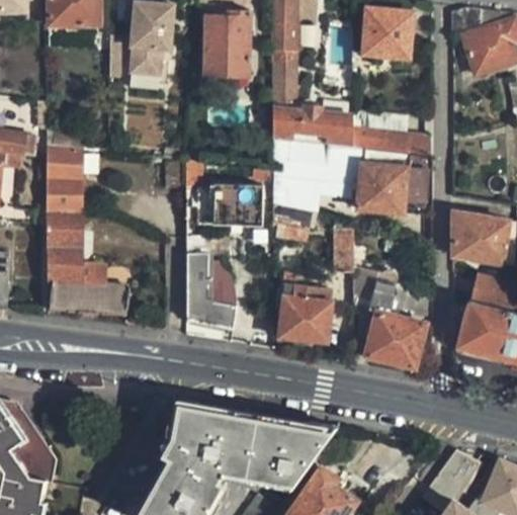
[(97,22),(96,0),(49,0),(49,21),(97,22)]
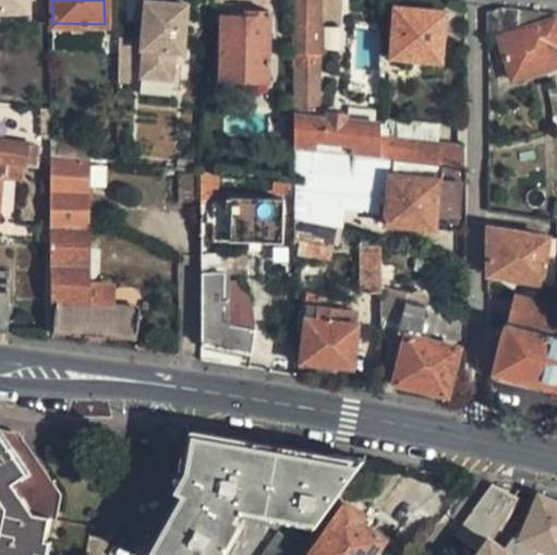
[(143,47),(142,74),(173,76),(176,50),(184,50),(188,1),(167,0),(144,0),(141,47),(143,47)]
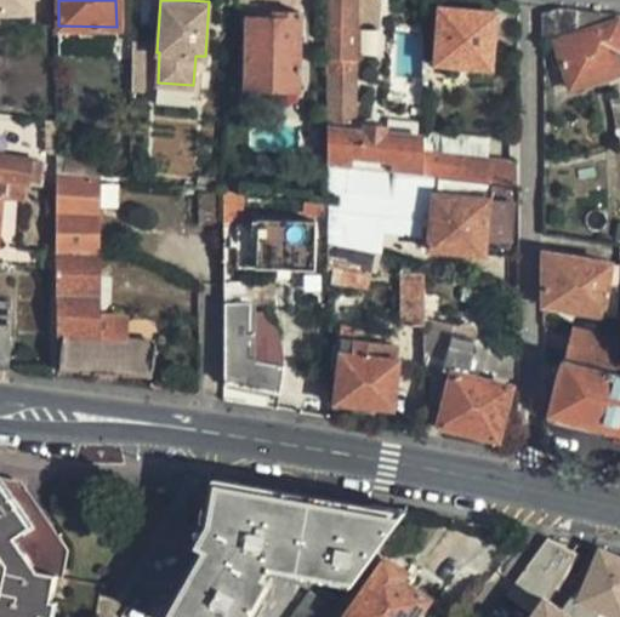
[(354,0),(323,0),(323,60),(323,74),(326,74),(328,116),(343,115),(351,115),(351,73),(351,57),(356,57),(354,0)]
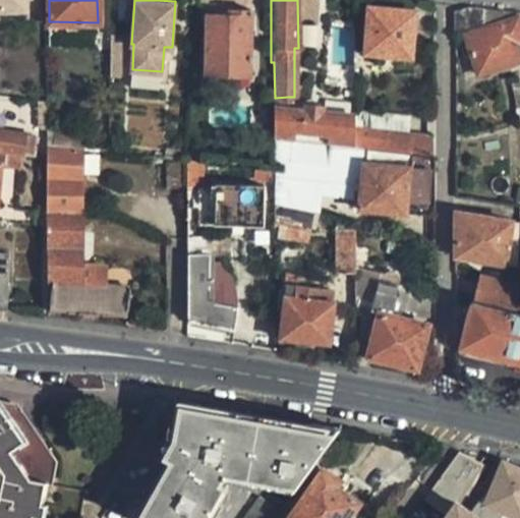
[(411,10),(367,5),(362,51),(406,56),(411,10)]
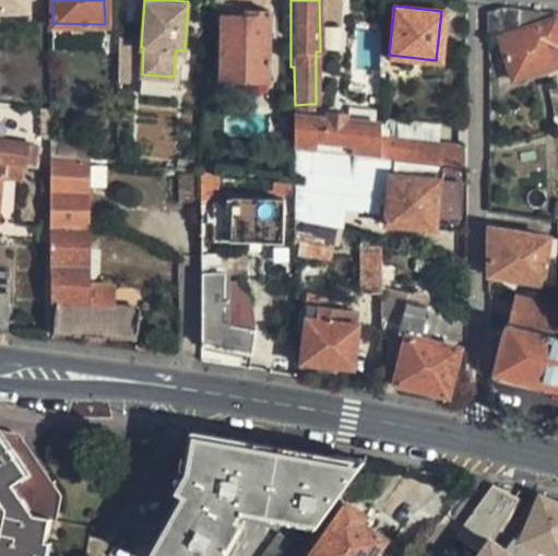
[(512,79),(557,64),(557,59),(554,45),(557,43),(557,31),(555,21),(525,28),(519,9),(500,6),(487,13),(487,42),(499,37),(512,79)]
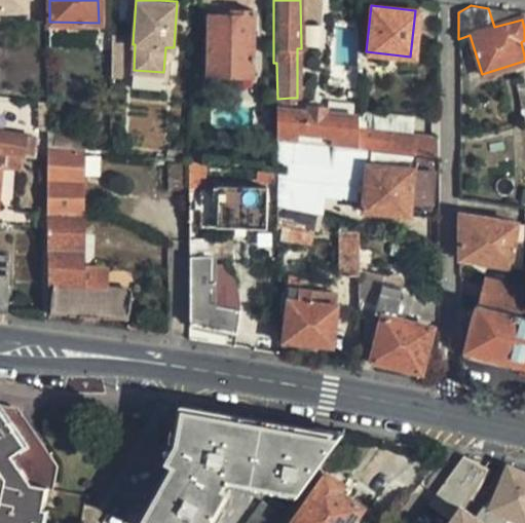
[(204,73),(249,77),(251,10),(229,8),(229,14),(207,12),(204,73)]
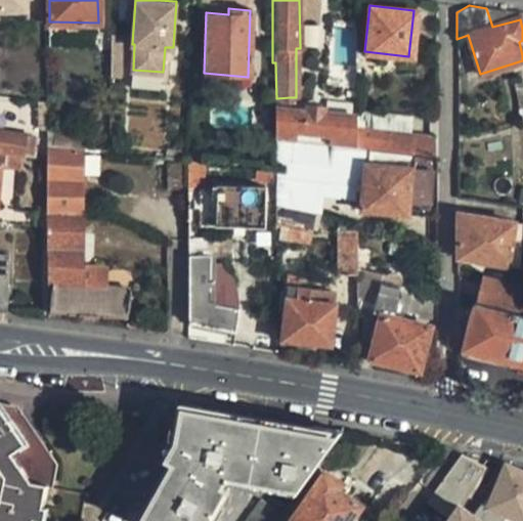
[(520,19),(519,12),(486,8),(492,27),(520,19)]
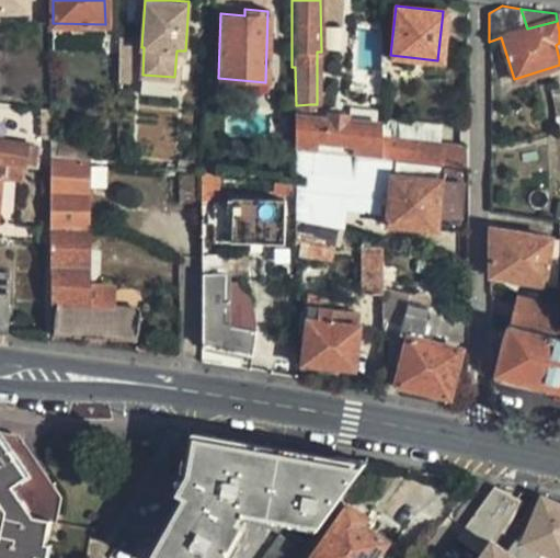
[(130,36),(120,36),(120,58),(118,81),(128,80),(129,59),(130,36)]
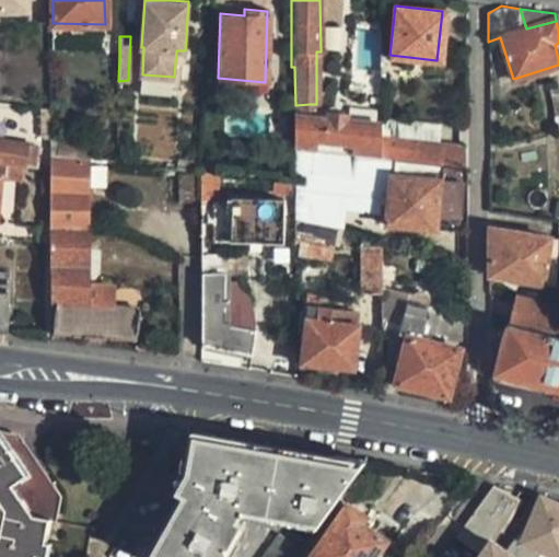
[(57,74),(48,76),(48,90),(57,88),(57,74)]
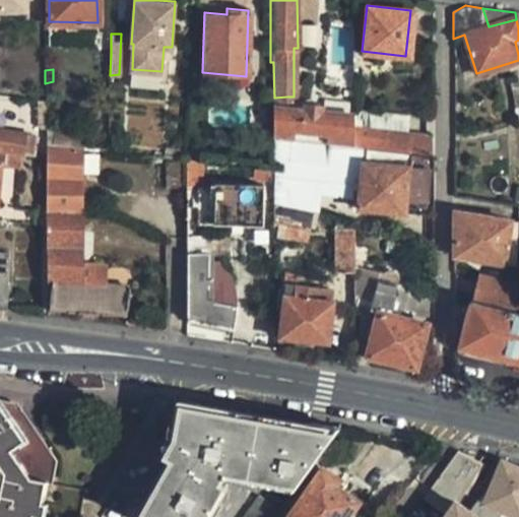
[(0,112),(15,113),(16,94),(0,93),(0,112)]
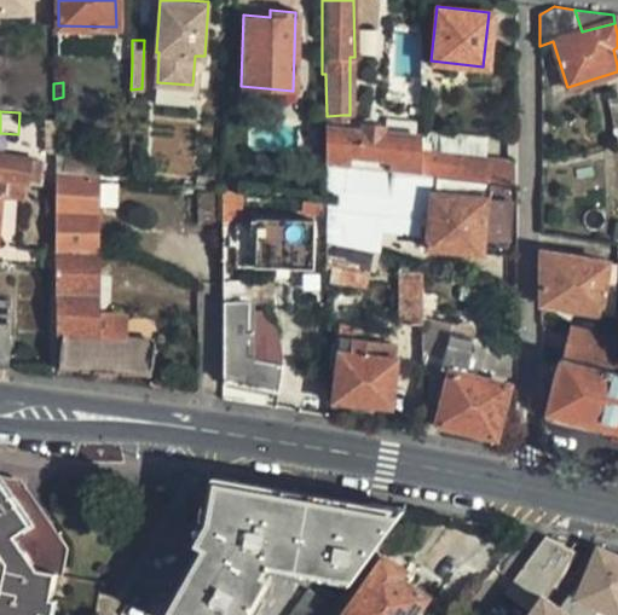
[(342,115),(327,116),(327,129),(342,131),(342,115)]
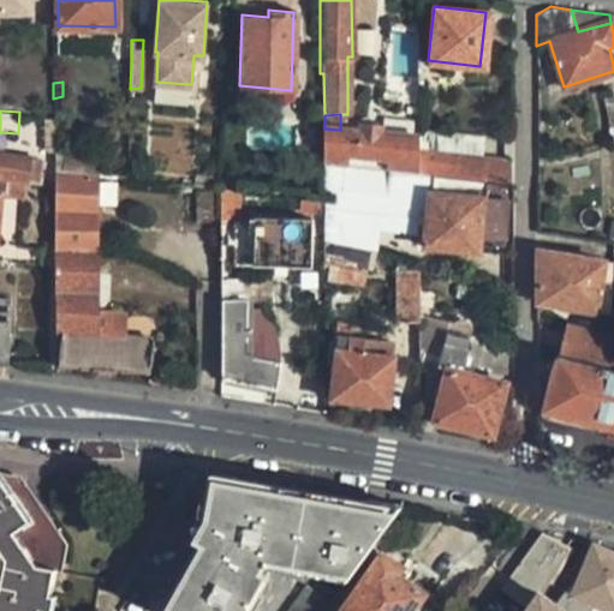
[(415,149),(416,133),(379,131),(380,121),(362,121),(362,131),(340,130),(325,129),(321,129),(322,166),(345,168),(345,156),(383,161),(383,172),(416,175),(415,149)]
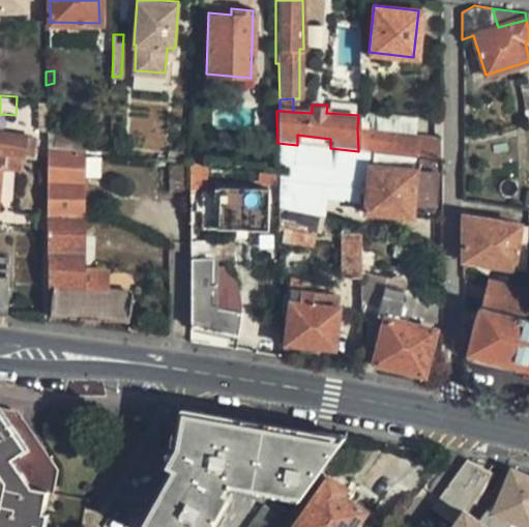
[(440,138),(357,128),(358,151),(364,151),(412,155),(440,157),(440,138)]
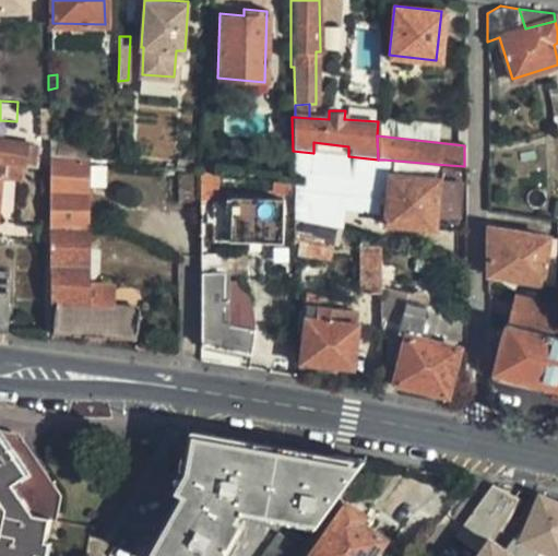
[(0,162),(8,163),(35,166),(39,166),(39,141),(0,138),(0,162)]
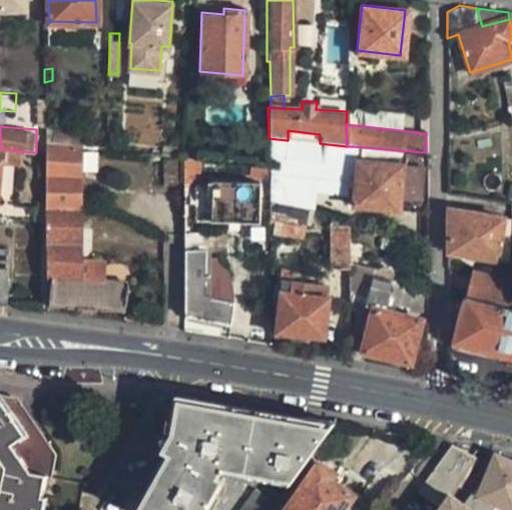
[(79,142),(46,138),(46,154),(47,178),(47,190),(47,207),(79,209),(79,142)]
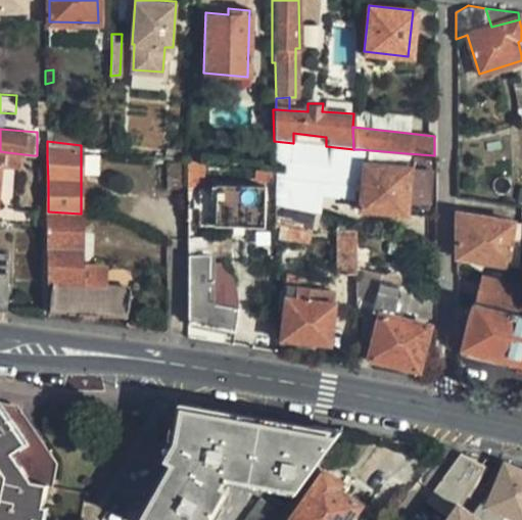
[(274,141),(273,169),(274,179),(274,204),(344,211),(349,176),(353,149),(326,146),(293,143),(274,141)]
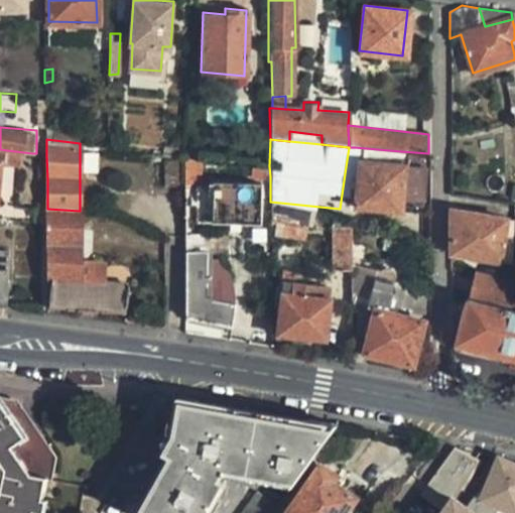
[(400,163),(401,151),(355,147),(354,161),(400,163)]
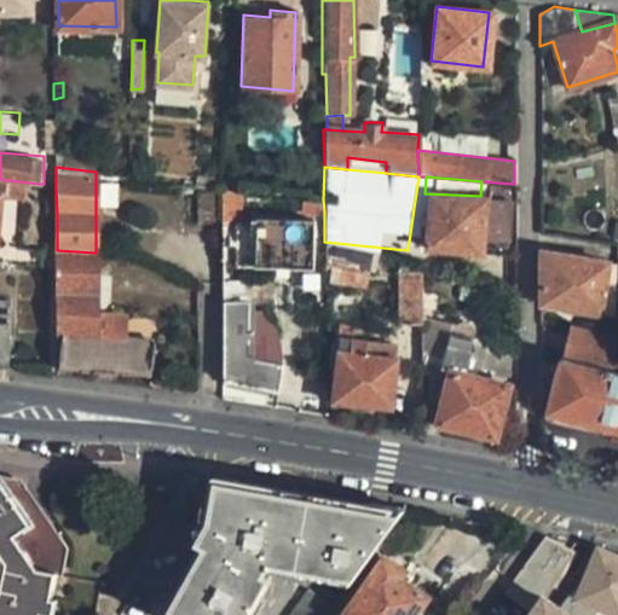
[(481,181),(480,196),(425,193),(423,249),(478,251),(514,251),(514,184),(481,181)]
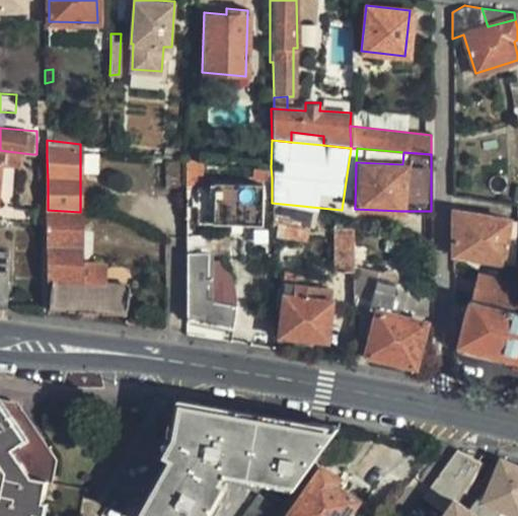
[(199,159),(185,157),(185,188),(199,187),(199,159)]
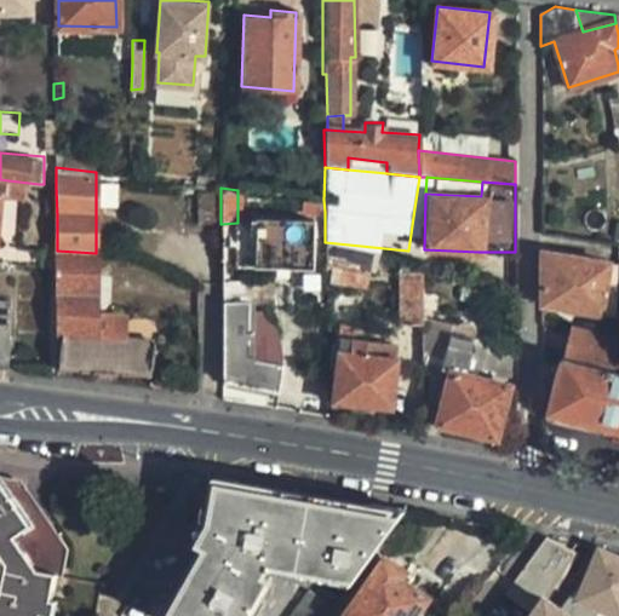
[(305,211),(325,212),(324,200),(305,199),(305,211)]
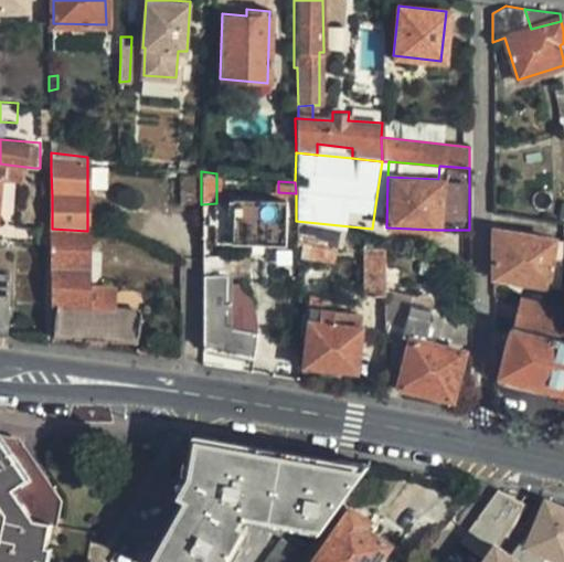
[(280,246),(282,221),(283,210),(223,204),(223,215),(214,216),(213,241),(280,246)]
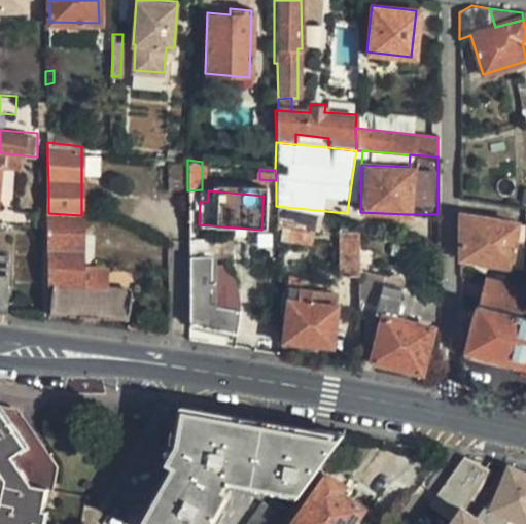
[(312,231),(315,215),(277,208),(276,226),(310,231),(312,231)]
